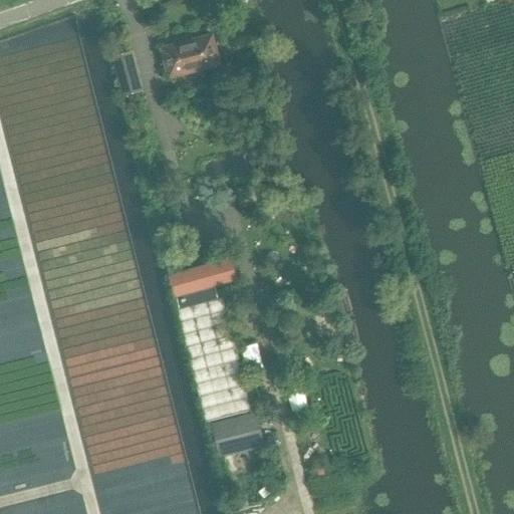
[(191,42),(183,44),(183,43),(181,43),(161,49),(169,78),(220,65),(213,35),(193,40),(191,40),(191,42)]
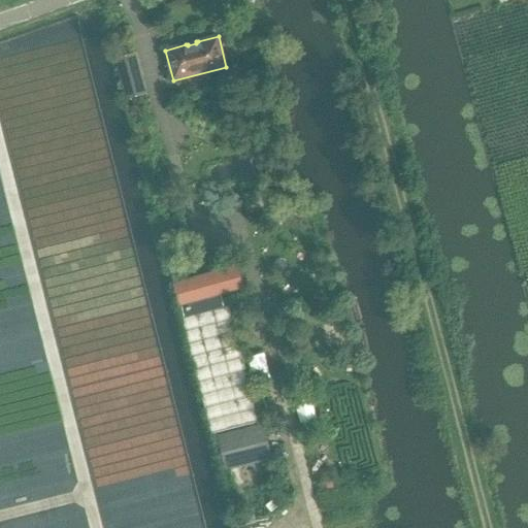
[(128,98),(144,94),(140,80),(125,85),(128,98)]
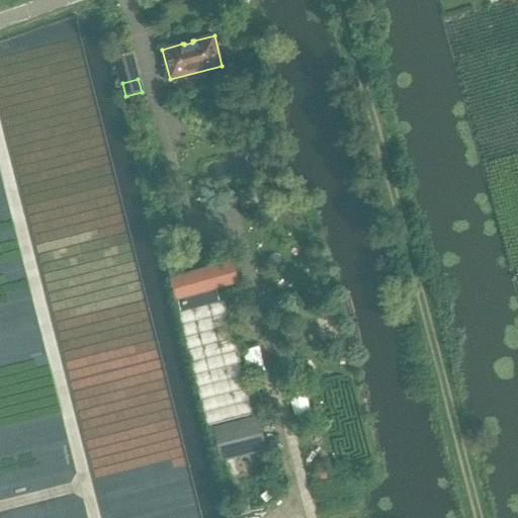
[(169,279),(177,308),(187,305),(185,298),(237,284),(230,259),(180,273),(181,276),(169,279)]
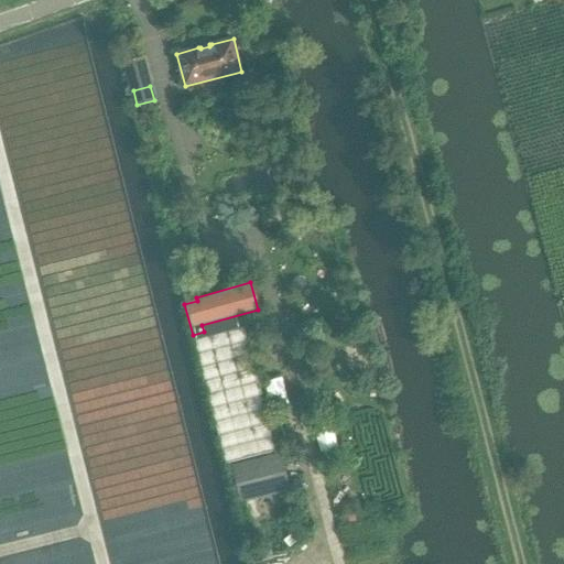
[(194,340),(225,465),(275,452),(243,328),(194,340)]
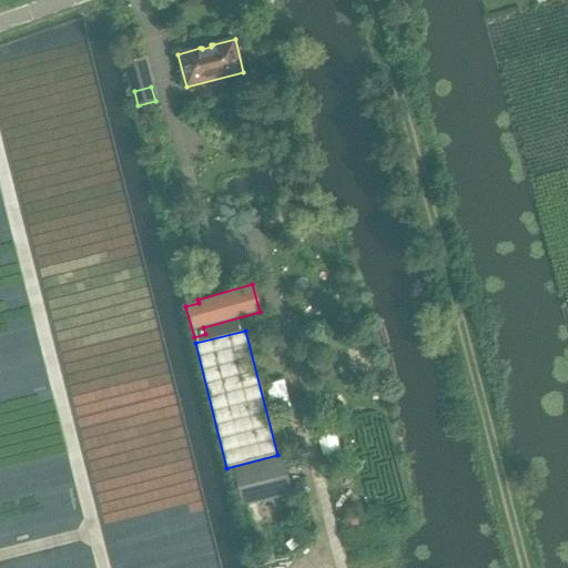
[(234,470),(243,505),(256,501),(277,496),(293,493),(284,457),(234,470)]
